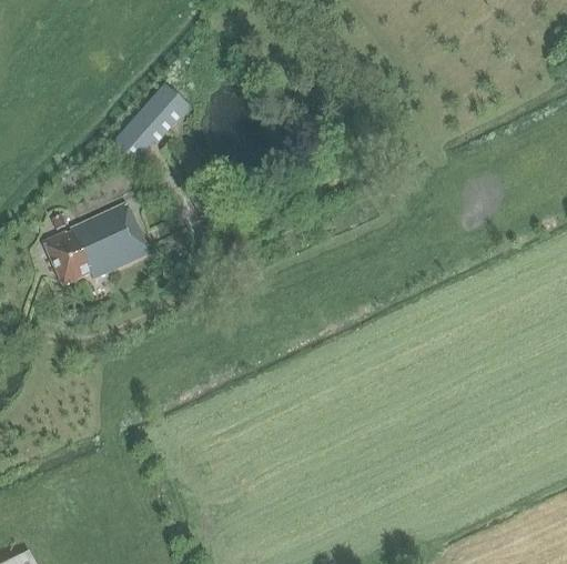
[(190,106),(165,84),(152,99),(148,96),(111,137),(139,162),(145,154),(142,152),(153,139),(158,143),(190,106)]
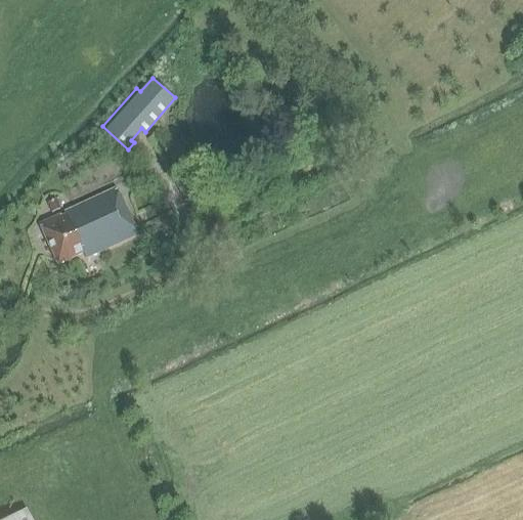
[(116,187),(111,189),(39,221),(57,262),(83,250),(85,255),(137,231),(116,187)]
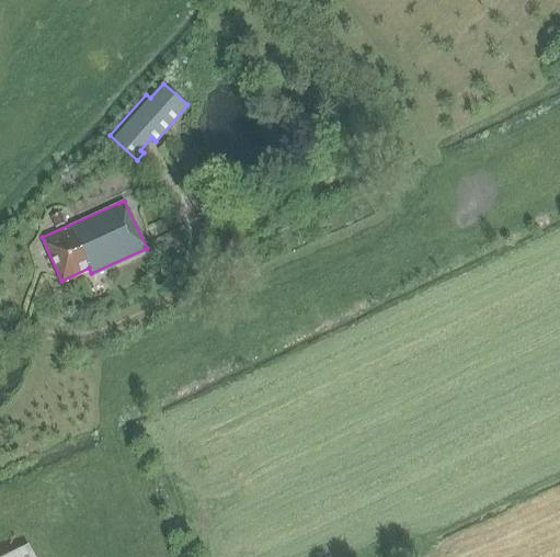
[(66,220),(60,209),(52,214),(56,225),(66,220)]
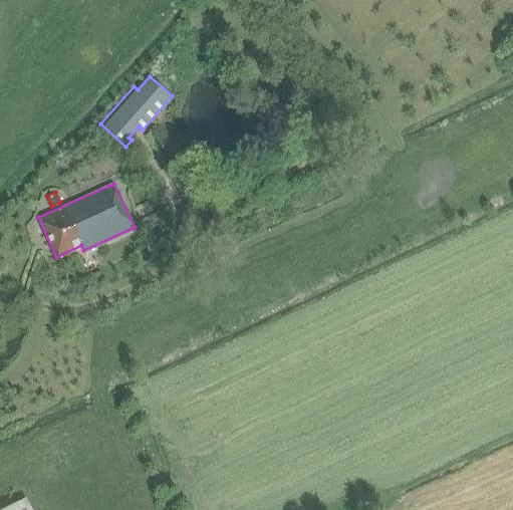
[(0,509),(32,509),(26,497),(0,509)]
